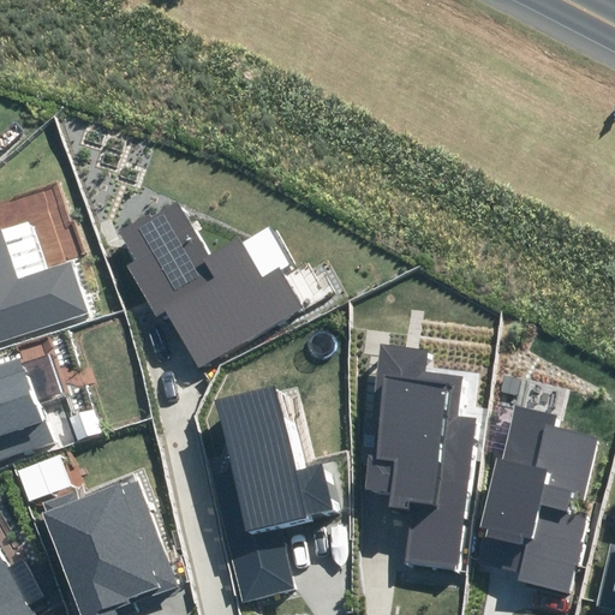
[(165,310),(198,366),(302,305),(280,268),(264,276),(240,236),(208,255),(174,198),(118,232),(133,258),(125,263),(156,316),(165,310)]
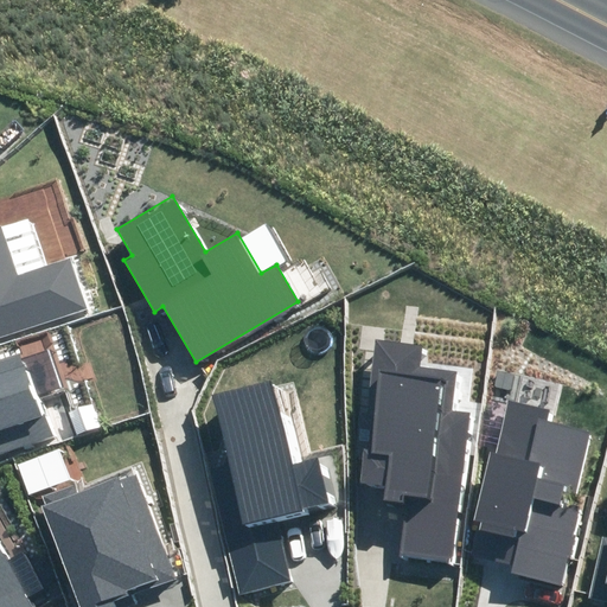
[(0,337),(87,310),(70,259),(18,275),(1,227),(0,227),(0,337)]
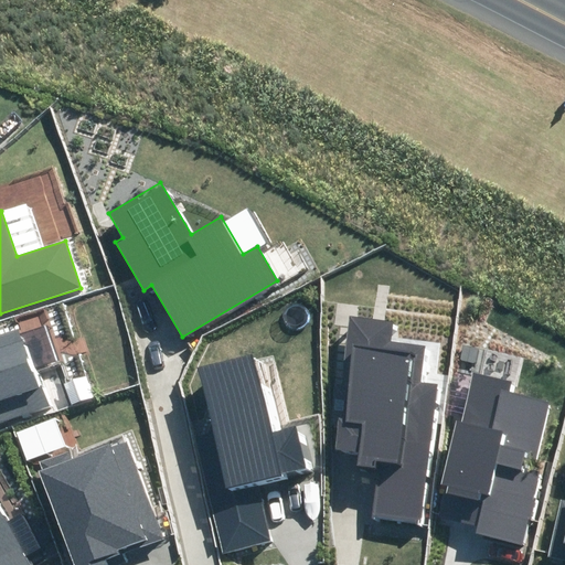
[(373,515),(420,521),(438,384),(418,381),(423,345),(390,341),(392,321),(349,316),(343,361),(351,362),(344,418),(339,417),(336,448),(361,450),(360,466),(379,468),(373,515)]
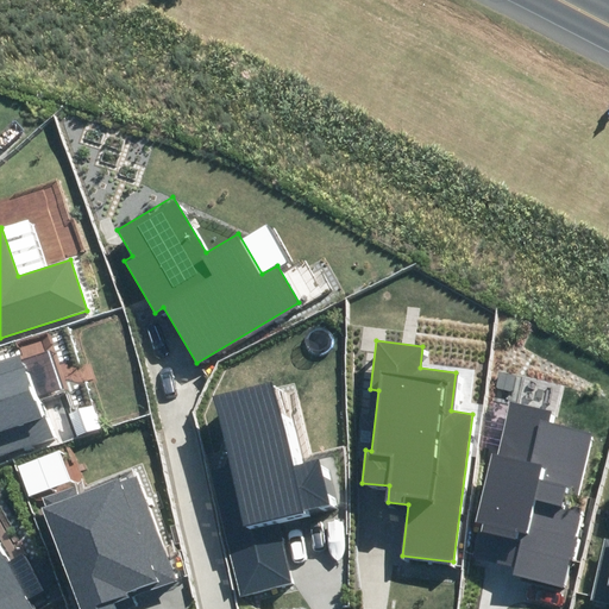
[(0,454),(52,437),(23,355),(0,362),(0,454)]
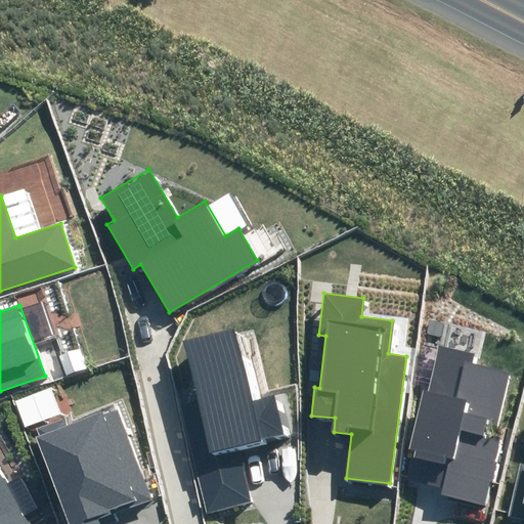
[(207,513),(253,503),(238,446),(285,435),(274,395),(251,400),(233,329),(184,340),(203,411),(183,417),(207,513)]
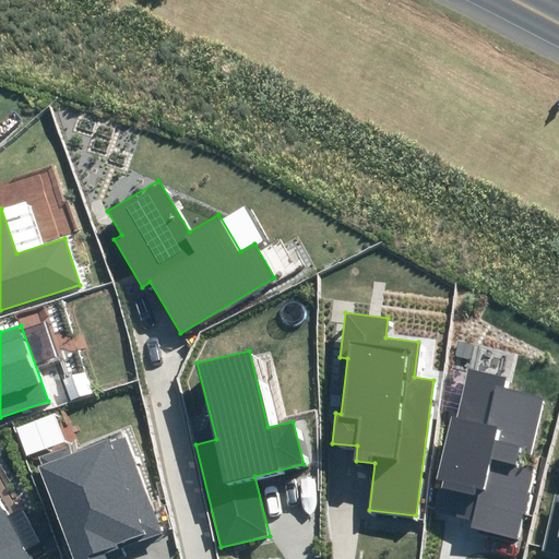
[(471,527),(516,538),(523,514),(528,515),(534,495),(531,494),(537,467),(531,465),(547,399),(504,389),(507,379),(468,369),(456,417),(451,415),(435,478),(443,480),(436,510),(473,519),(471,527)]
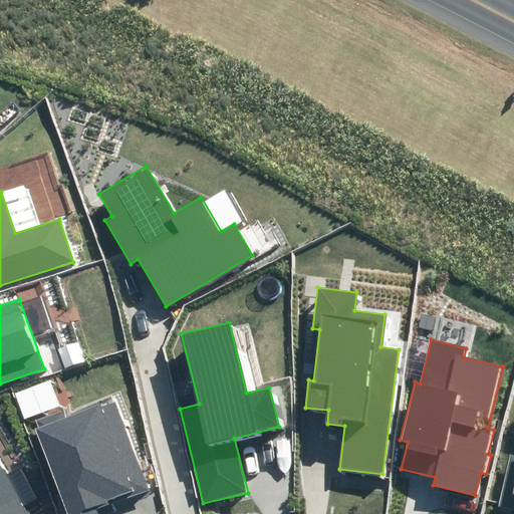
[(57,349),(65,369),(86,360),(79,341),(57,349)]
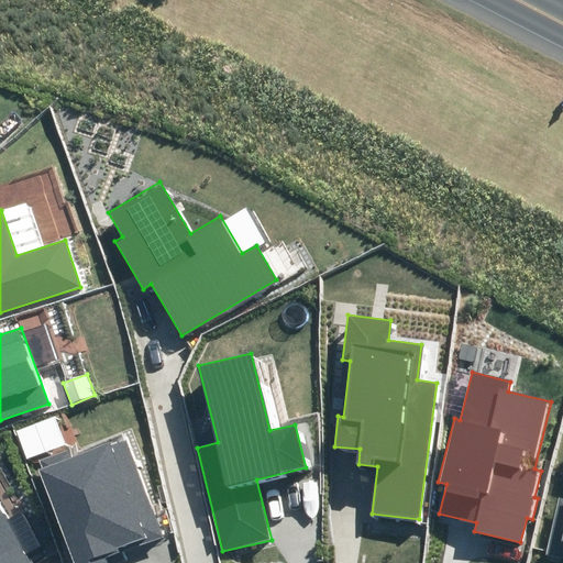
[(39,472),(74,562),(108,562),(129,555),(128,550),(163,537),(125,441),(112,446),(111,442),(70,457),(67,449),(40,460),(44,470),(39,472)]
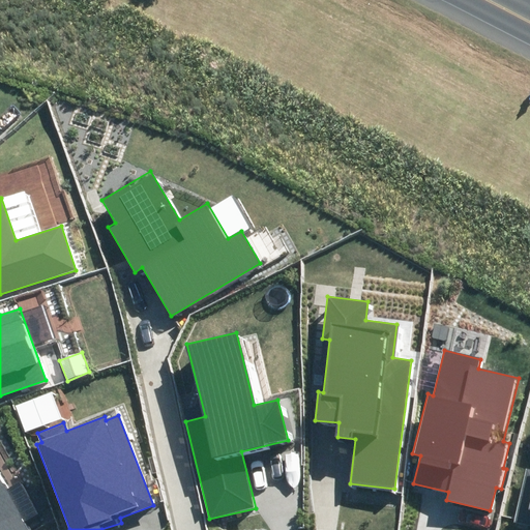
[(529,466),(526,466),(513,522),(529,525),(529,466)]
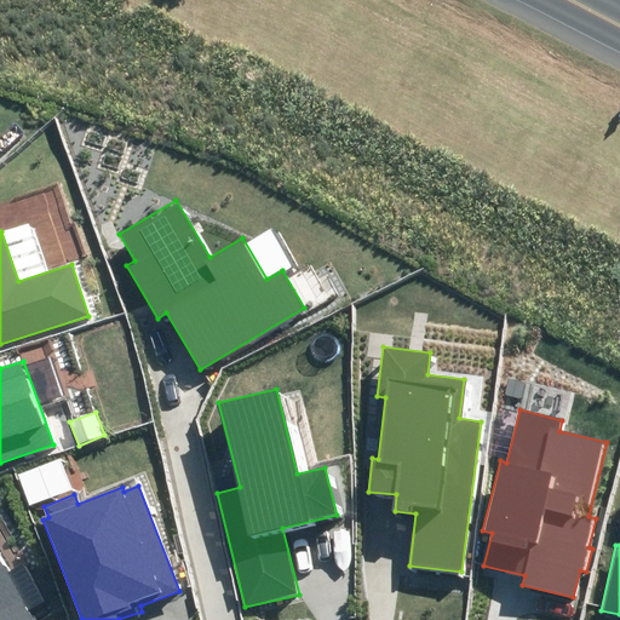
[(0,619),(29,619),(0,566),(0,619)]
